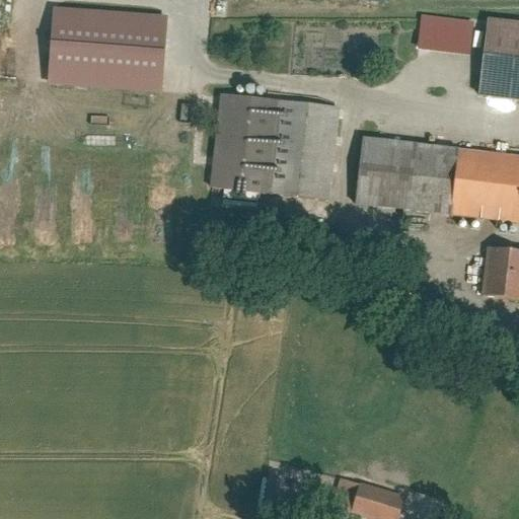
[(162,16),(54,8),(48,82),(156,91),(162,16)]
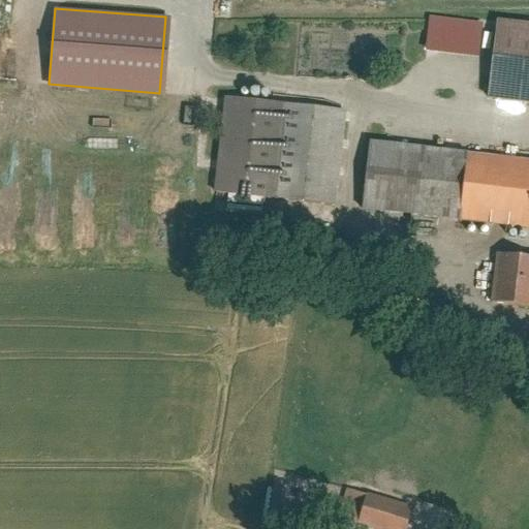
[(431,53),(492,55),(493,20),(432,19),(431,53)]
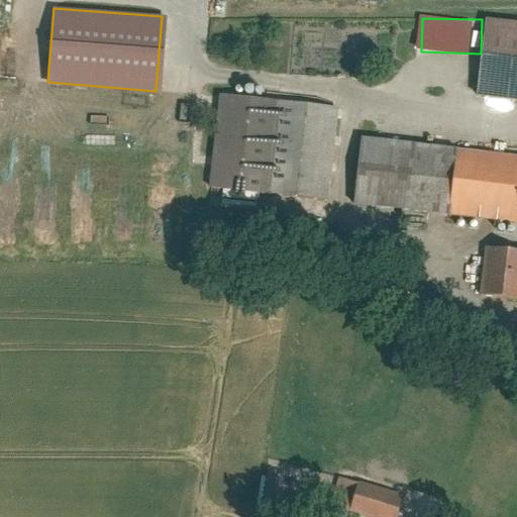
[(516,23),(485,20),(477,94),(516,99),(516,23)]
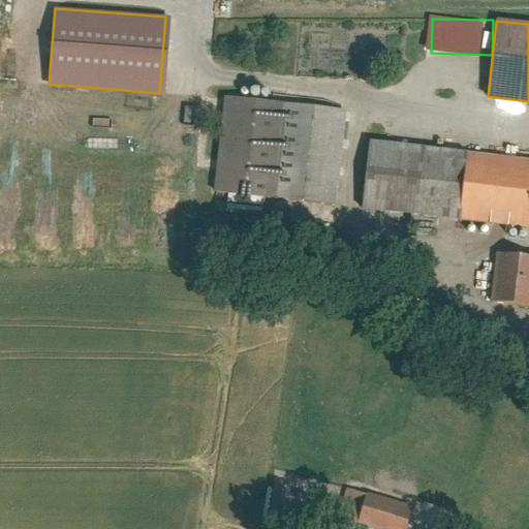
[(345,112),(220,96),(208,194),(333,211),(345,112)]
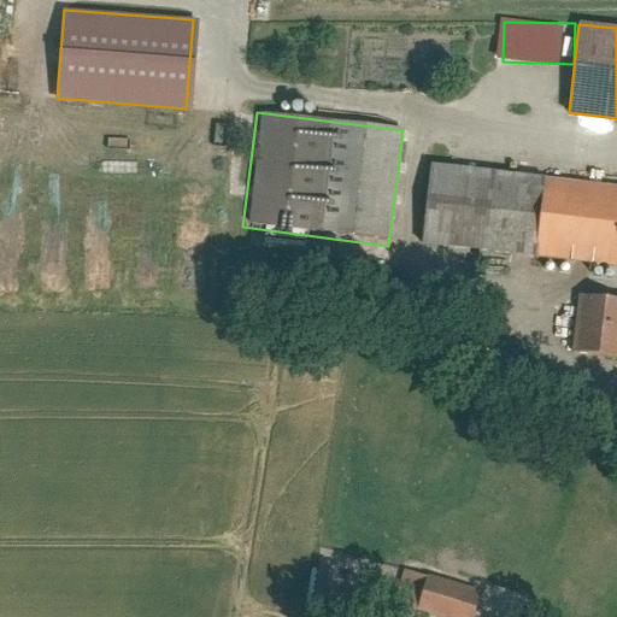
[(616,186),(429,164),(419,242),(616,265),(616,186)]
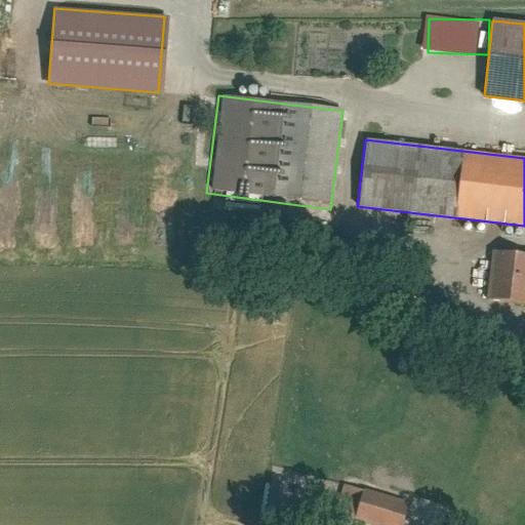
[(524,291),(524,255),(486,250),(480,294),(524,300),(524,291)]
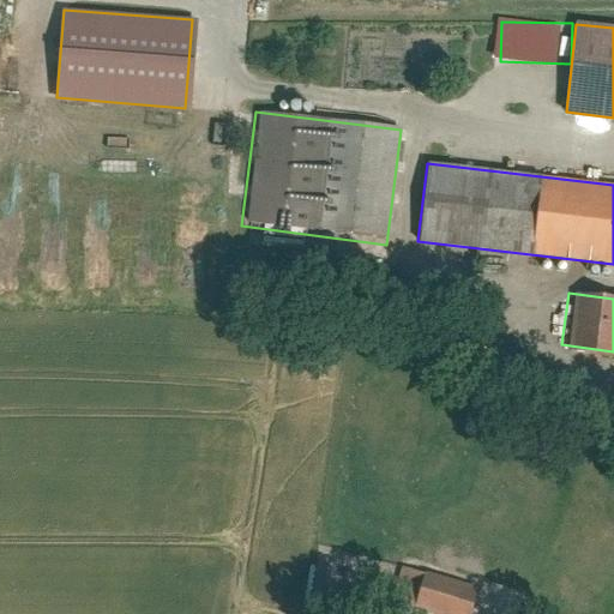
[(404,571),(395,602),(433,613),(476,613),(481,599),(506,607),(511,591),(481,582),(476,595),(404,571)]
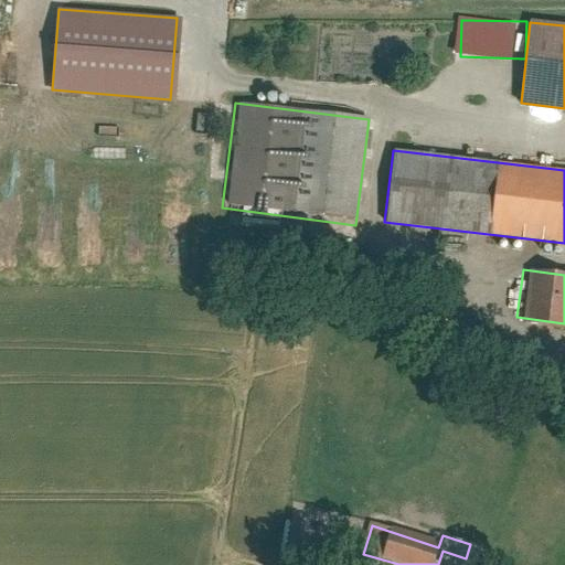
All buildings are outlined.
